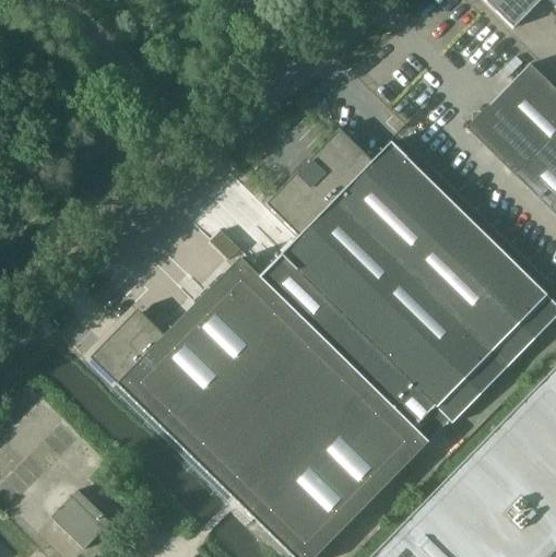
[(486,0),(515,28),(542,0),(486,0)]
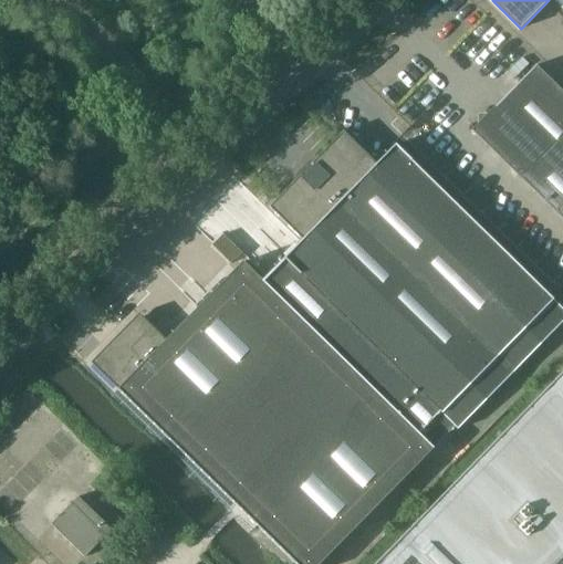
[(496,106),(473,129),(475,131),(475,129),(562,216),(562,87),(538,64),(497,106),(496,106)]
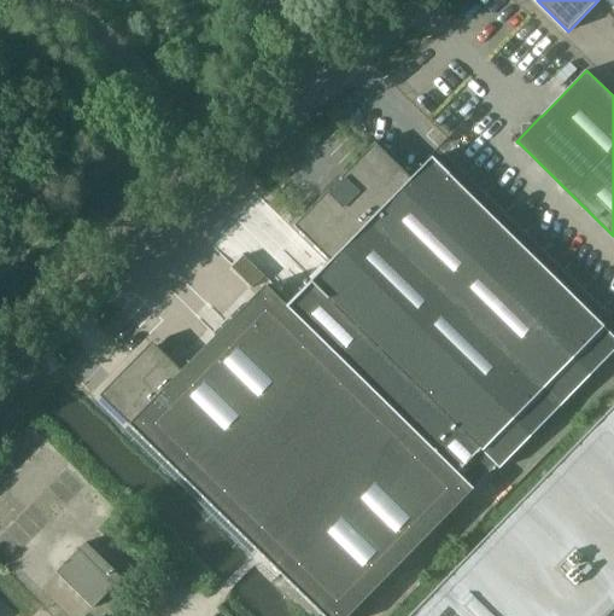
[(613,333),(433,157),(413,178),(376,143),(343,178),(345,181),(333,193),(329,190),(296,225),(332,261),(311,282),(485,452),(502,468),(613,352),(613,333)]
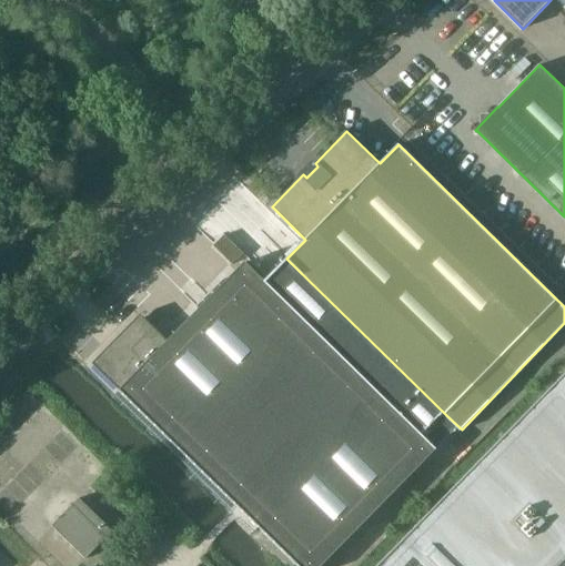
[(453,188),(518,256),(526,249),(461,181),(453,188)]
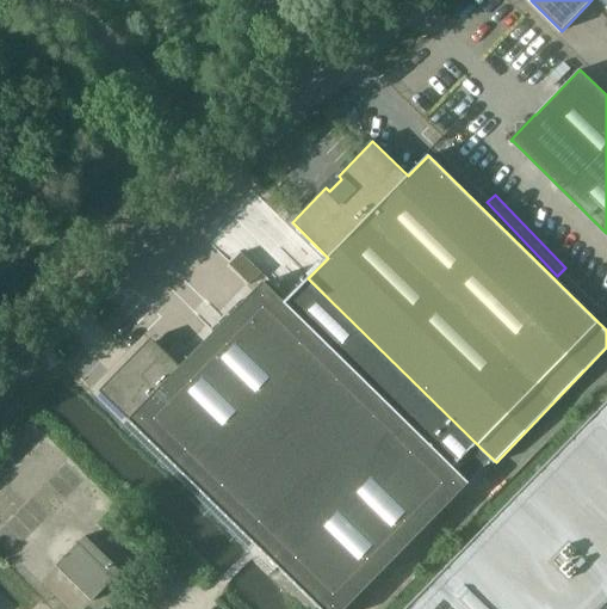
[(152,337),(100,391),(129,419),(322,608),(345,608),(470,483),(457,469),(479,447),(308,278),(285,301),(264,281),(181,365),(152,337)]
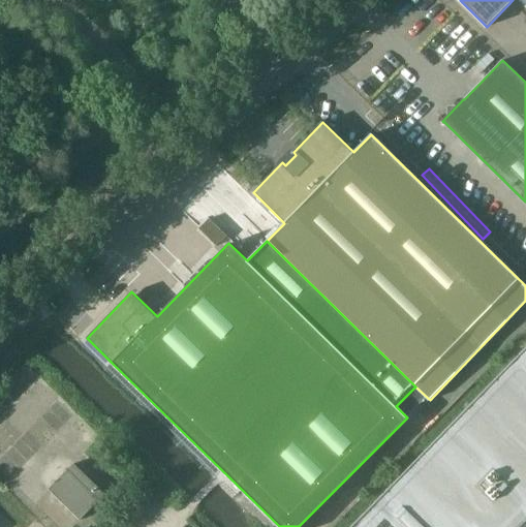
[(525,346),(349,526),(525,526),(525,346)]
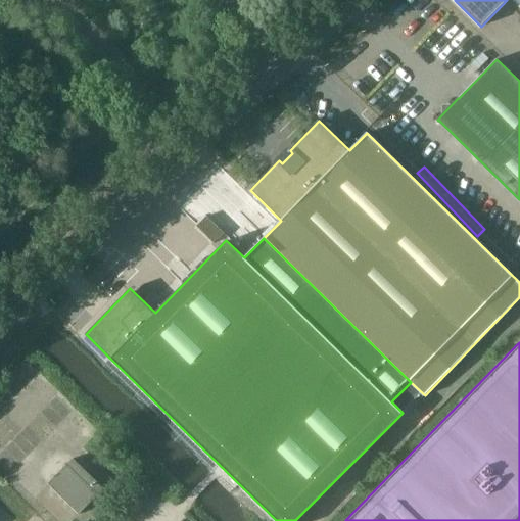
[(67,462),(65,463),(67,465),(49,483),(80,514),(98,494),(99,495),(101,494),(100,493),(105,487),(74,457),(68,463),(67,462)]
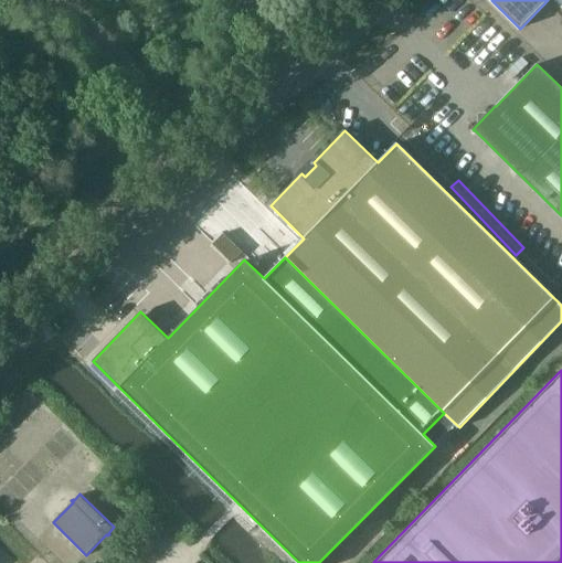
All buildings are outlined.
